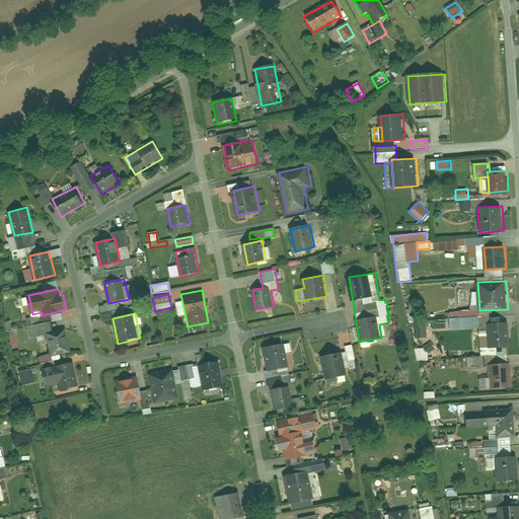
[(509,322),(489,323),(490,348),(511,348),(509,322)]
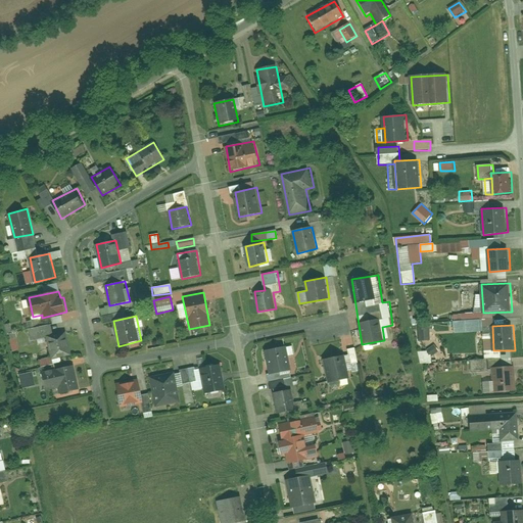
[(66,332),(48,335),(52,359),(73,354),(66,332)]
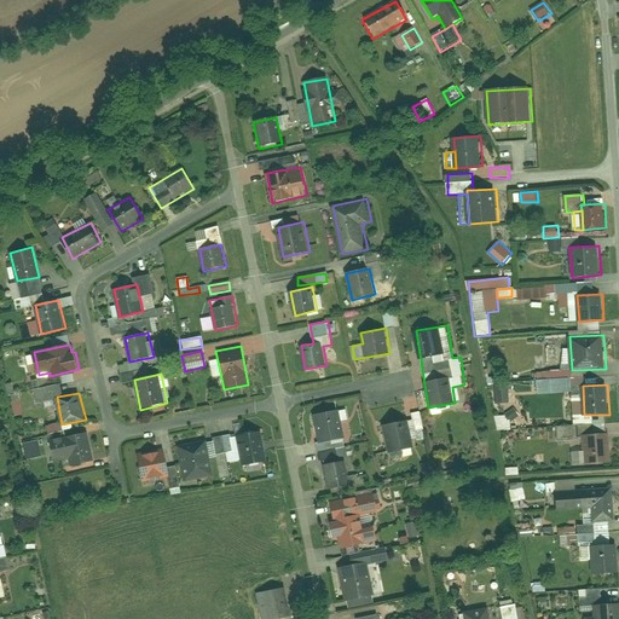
[(340,410),(316,414),(319,443),(346,438),(340,410)]
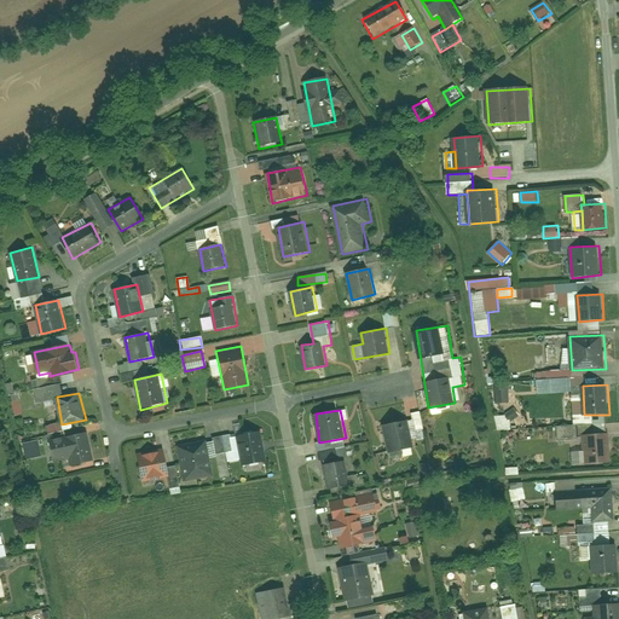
[(504,416),(509,422),(518,417),(513,410),(504,416)]
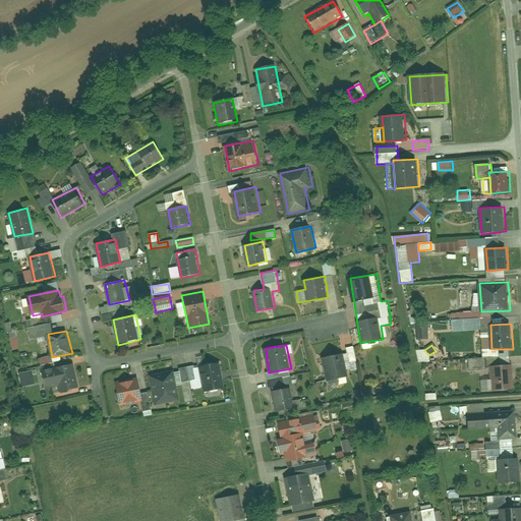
[(346,351),(321,357),(326,381),(346,377),(345,370),(357,367),(352,346),(345,348),(346,351)]
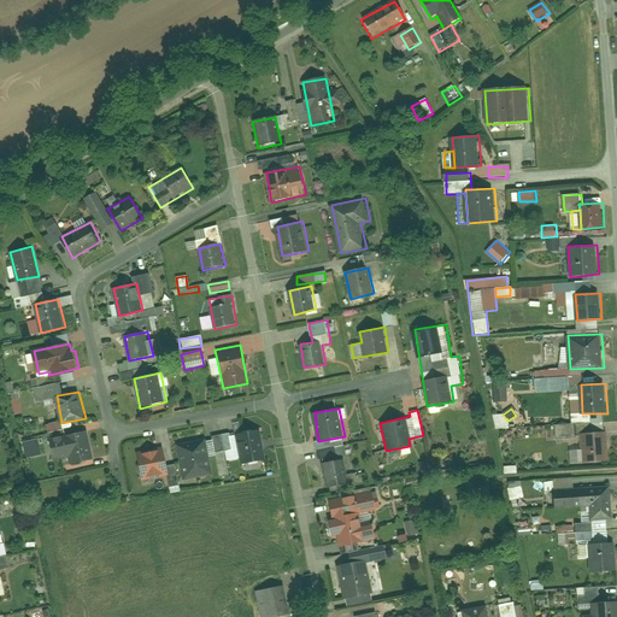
[(505,413),(492,416),(494,430),(507,429),(505,413)]
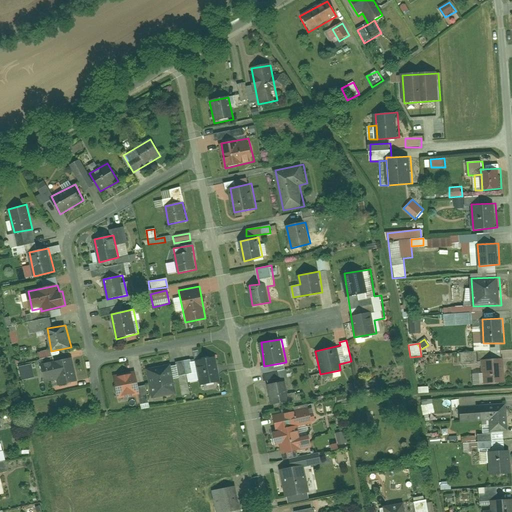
[(36,353),(38,360),(49,357),(48,350),(36,353)]
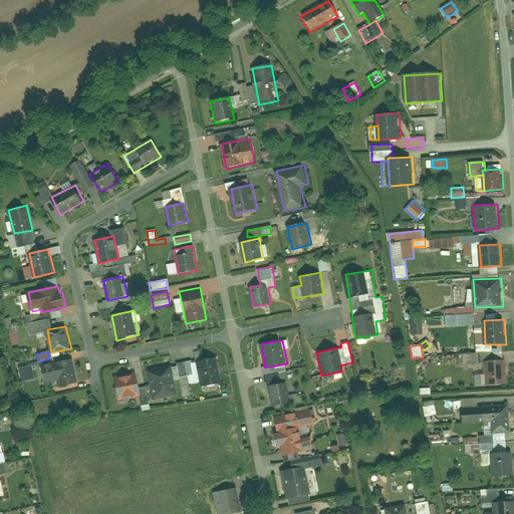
[(461,355),(461,365),(477,365),(477,354),(461,355)]
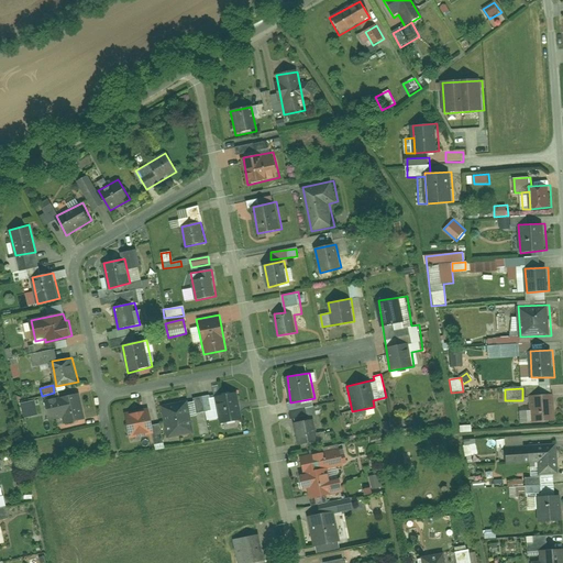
[(239,392),(217,396),(221,423),(244,418),(239,392)]
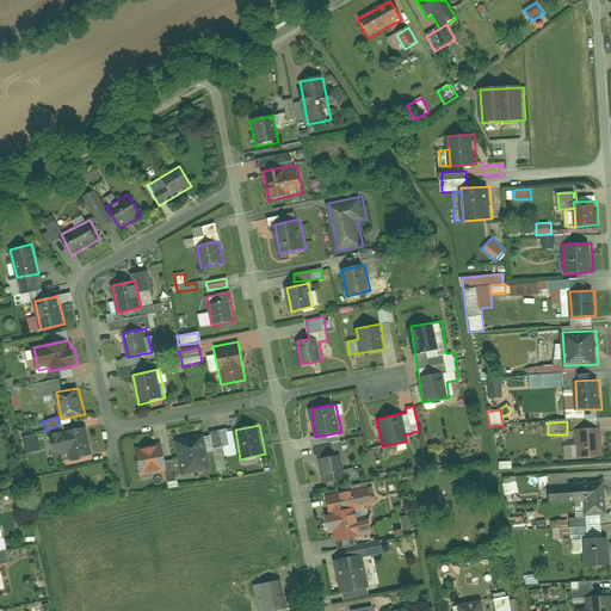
[(87,426),(50,433),(55,456),(69,454),(71,460),(94,455),(87,426)]
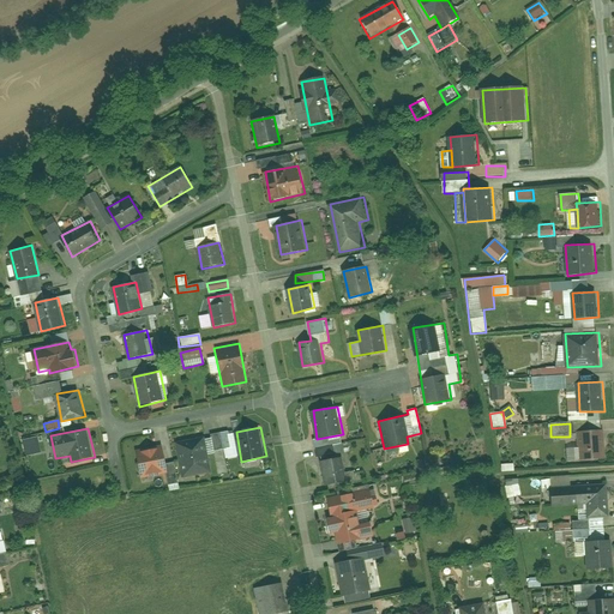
[(606,429),(579,432),(581,459),(607,458),(606,429)]
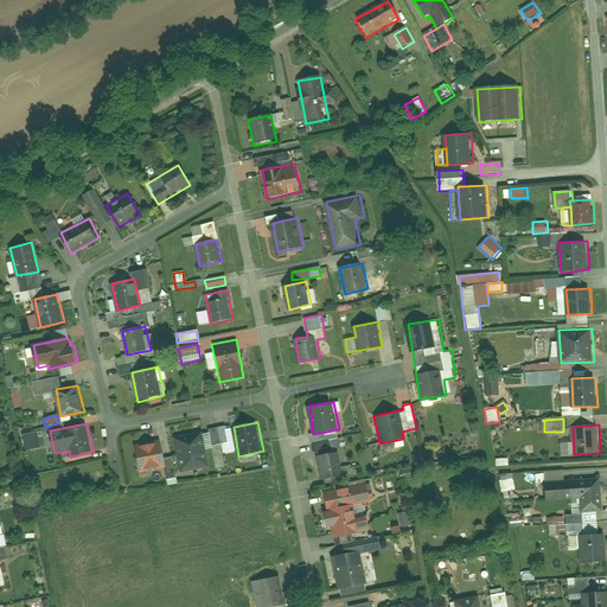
[(203,429),(174,434),(181,472),(210,466),(203,429)]
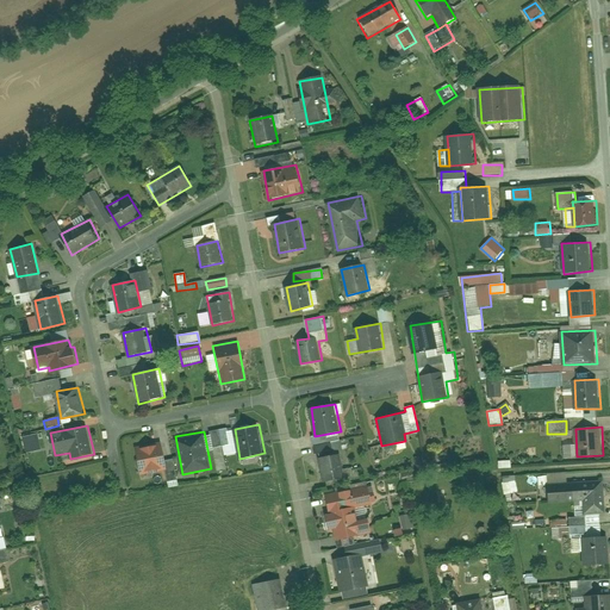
[(20,439),(24,454),(41,450),(36,434),(20,439)]
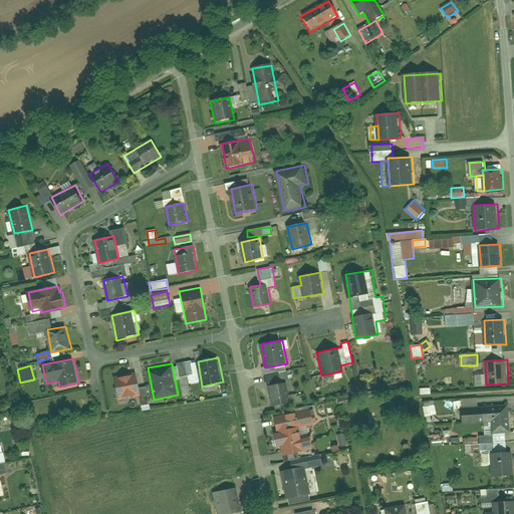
[(138,372),(114,376),(118,400),(142,396),(138,372)]
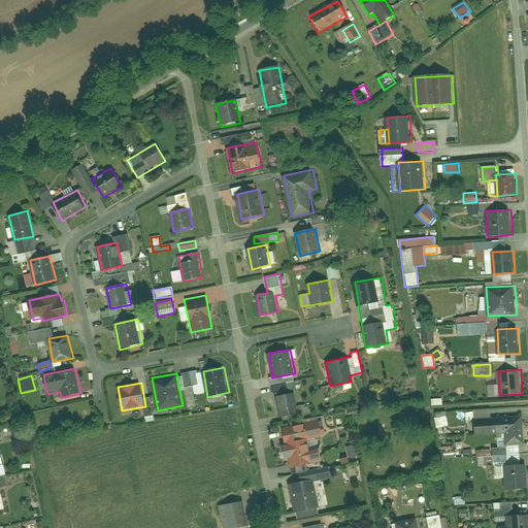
[(295,393),(276,396),(279,416),(299,413),(295,393)]
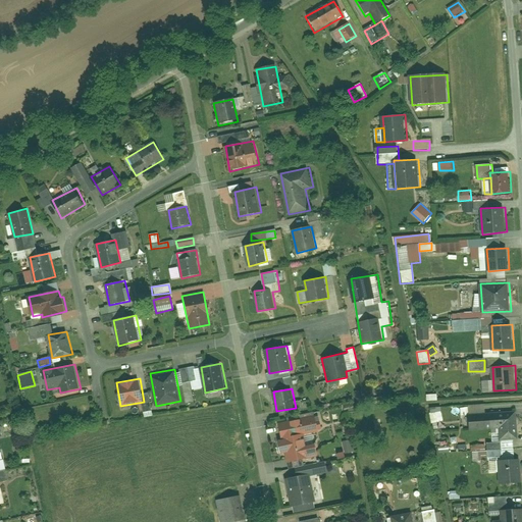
[(429,413),(430,424),(441,422),(440,412),(429,413)]
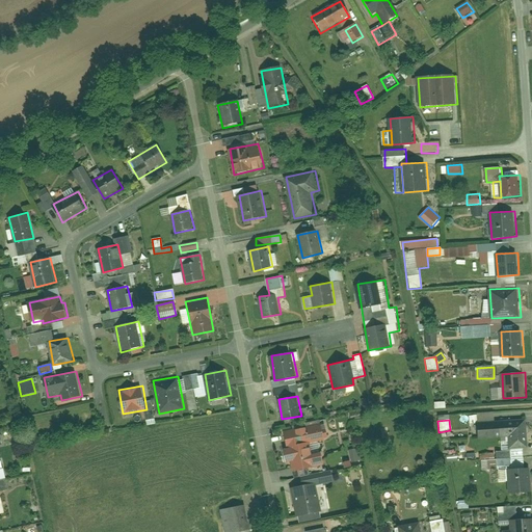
[(528,420),(479,422),(479,439),(502,437),(503,449),(530,448),(528,420)]
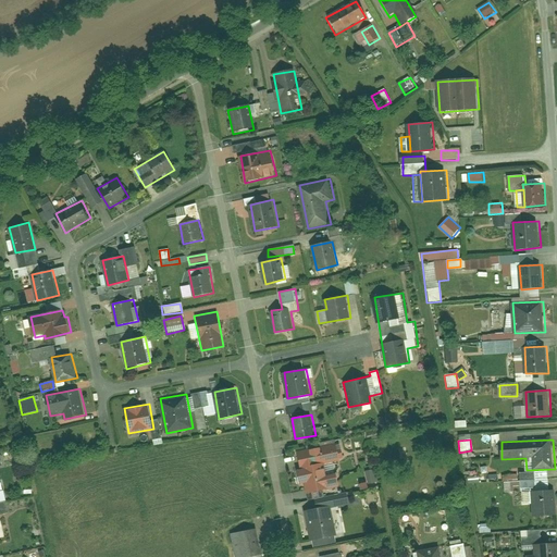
[(321,446),(298,450),(306,494),(331,489),(321,446)]
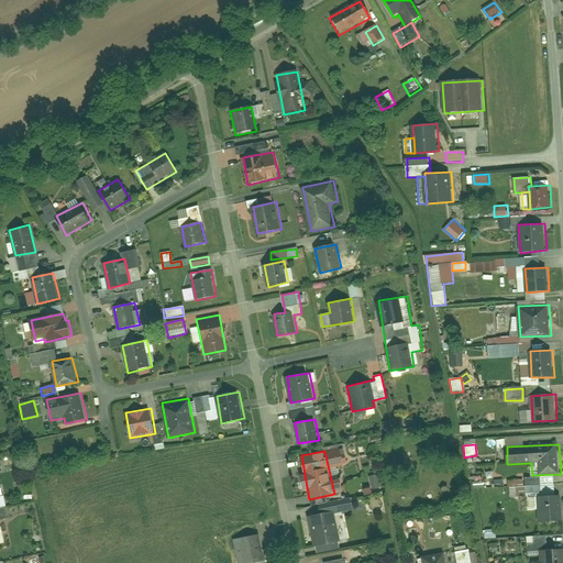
[(379,476),(371,476),(372,488),(381,488),(379,476)]
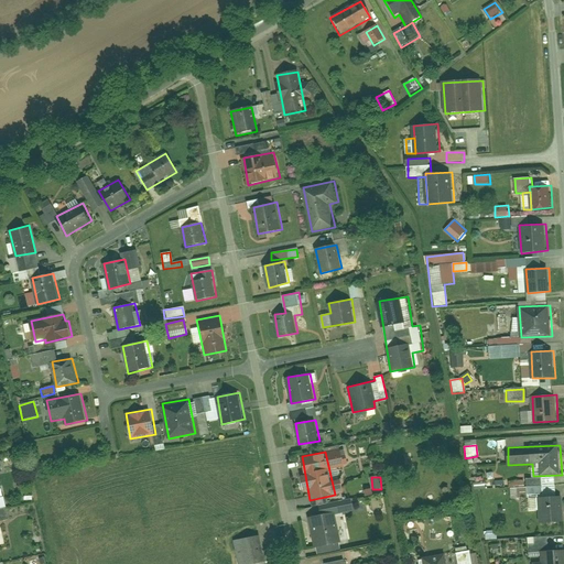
[(560,496),(535,498),(538,522),(561,521),(560,496)]
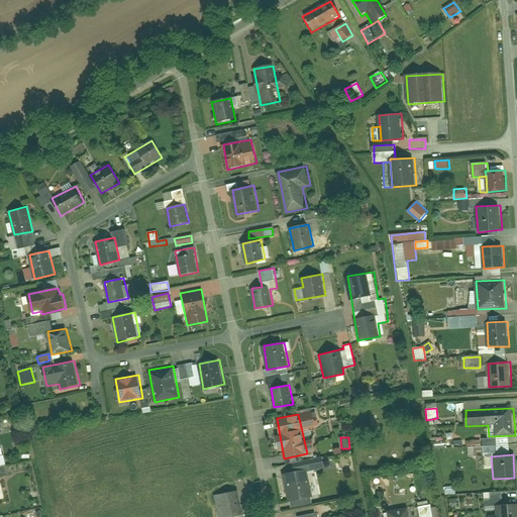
[(309,470),(284,474),(289,502),(314,497),(309,470)]
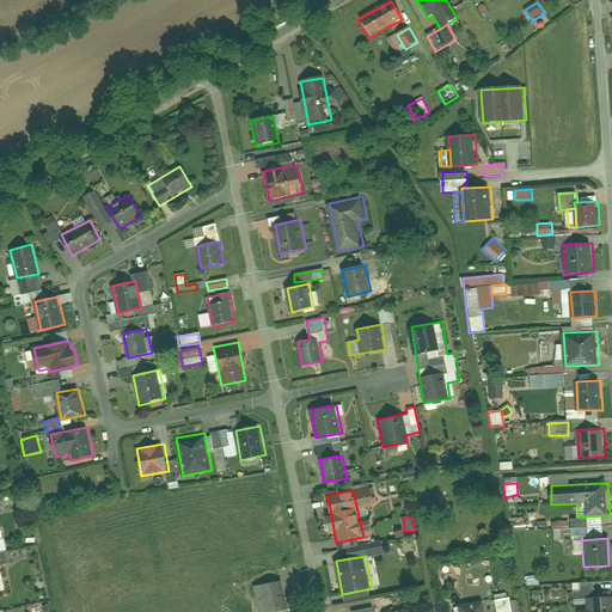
[(283,581),(255,586),(259,611),(274,611),(289,609),(283,581)]
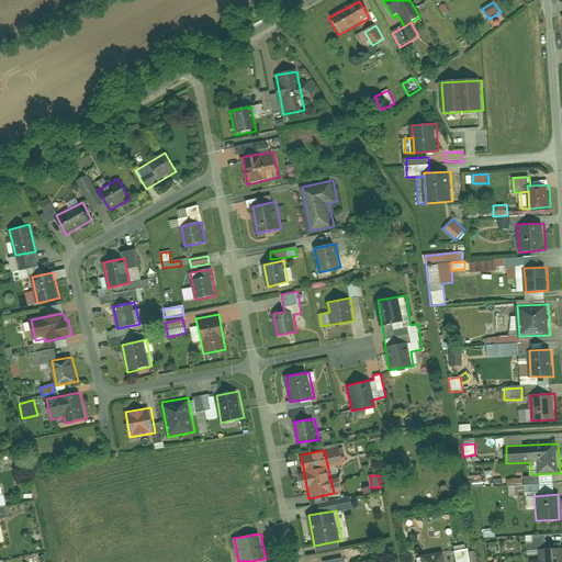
[(561,561),(561,547),(537,549),(537,560),(529,560),(528,561),(561,561)]
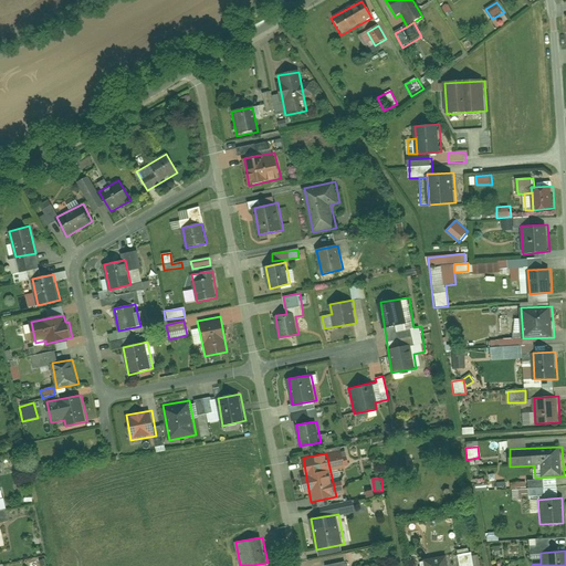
[(474,565),(473,555),(471,555),(470,552),(457,555),(458,565),(474,565)]
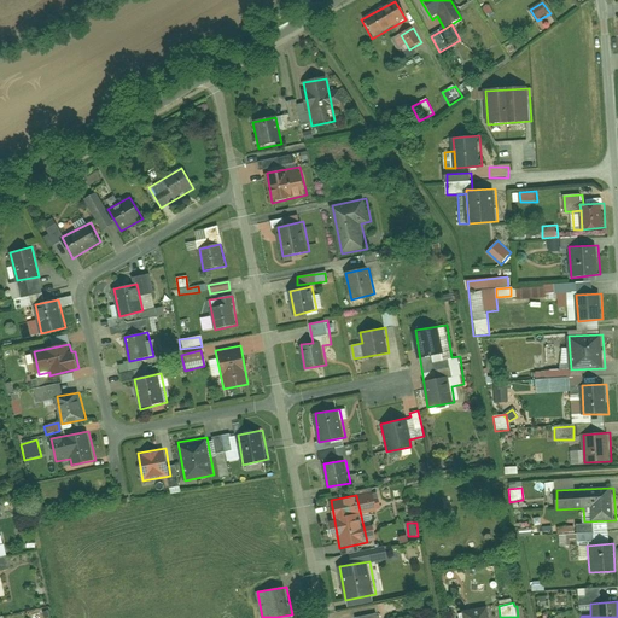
[(461,611),(461,617),(488,617),(485,606),(461,611)]
